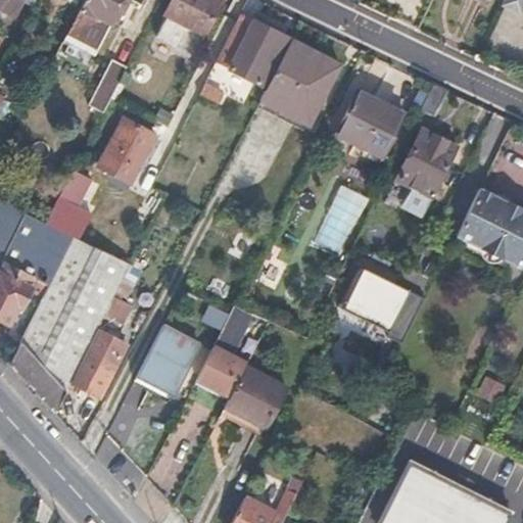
[(0,0),(0,4),(16,13),(22,0),(0,0)]
